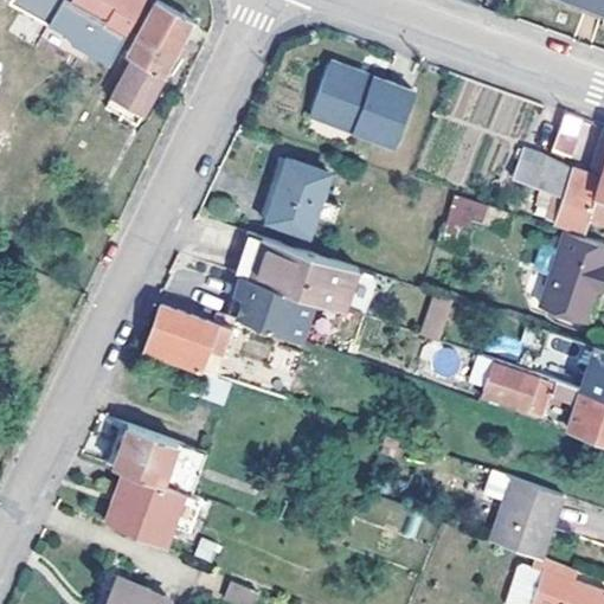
[(69,40),(109,64),(143,0),(11,0),(11,1),(49,25),(66,36),(69,40)]
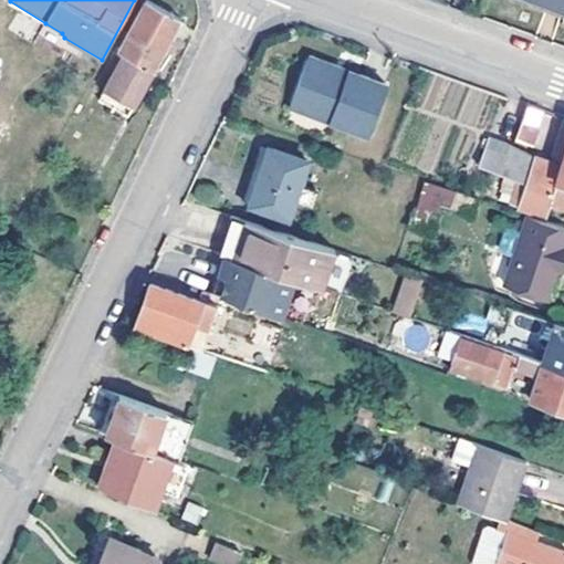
[(563,0),(525,0),(563,13),(563,0)]
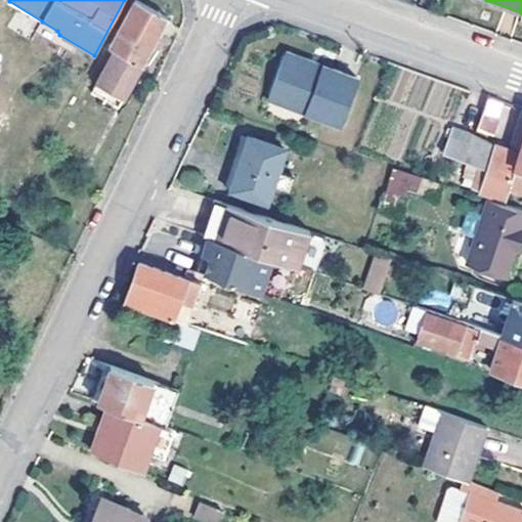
[(123,98),(151,44),(156,38),(166,18),(134,2),(106,49),(114,53),(97,84),(123,98)]
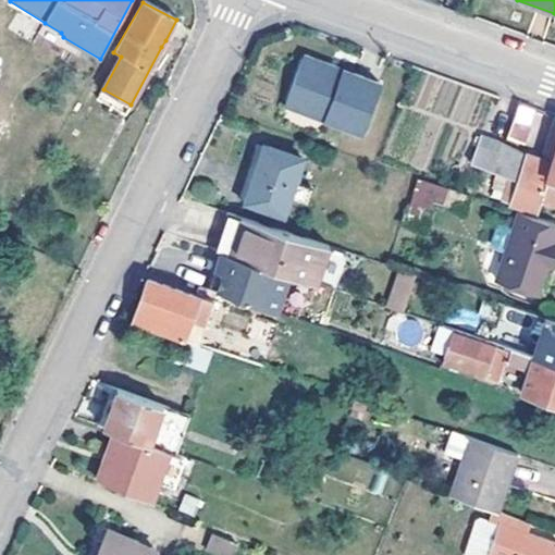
[(165,40),(161,47),(170,52),(174,45),(165,40)]
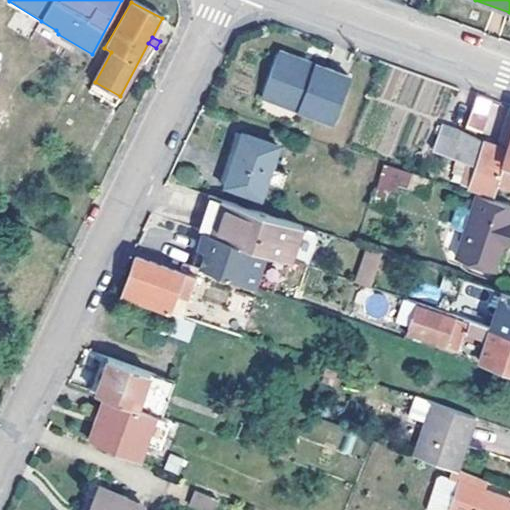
[(299,64),(296,58),(283,52),(275,56),(260,95),(331,122),(348,77),(311,63),(310,68),(299,64)]
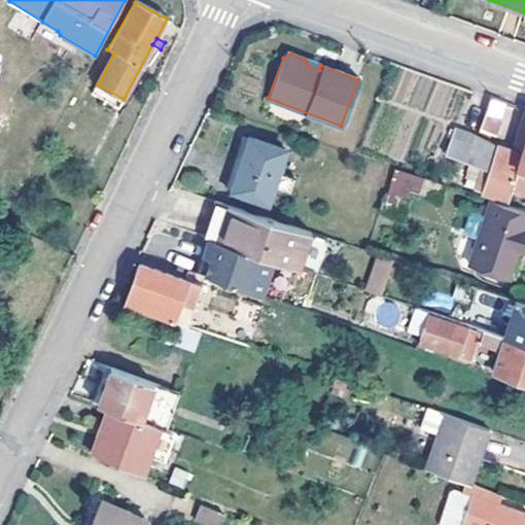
[(320,65),(305,60),(308,66),(319,70),(320,65)]
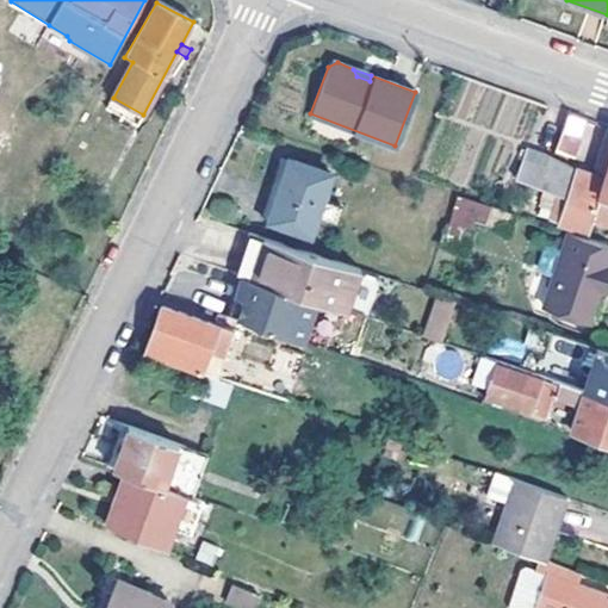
[(137,128),(143,115),(113,98),(106,111),(137,128)]
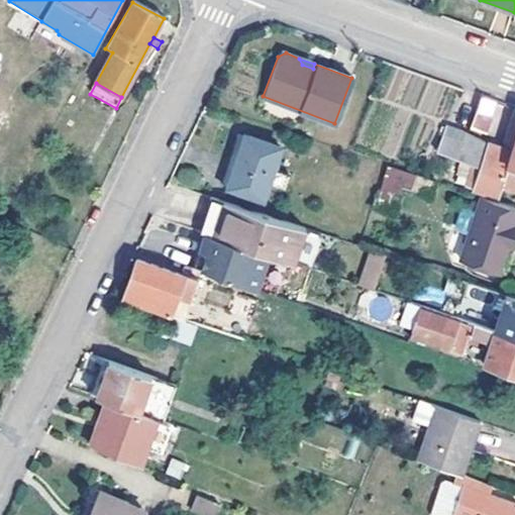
[(495,100),(482,96),(471,127),(486,132),(492,116),(489,115),(495,100)]
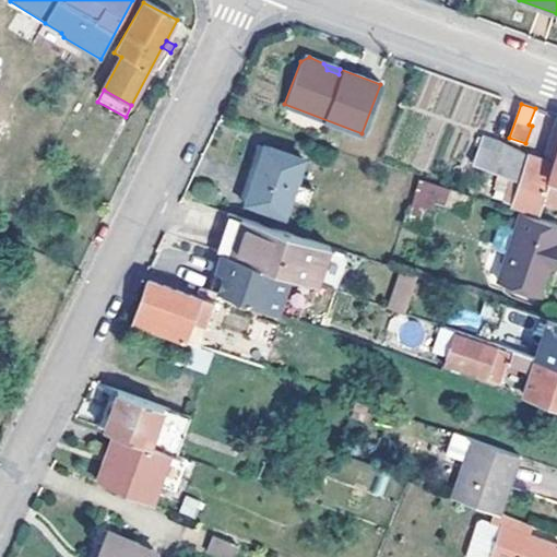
[(556,123),(544,162),(552,166),(556,151),(556,123)]
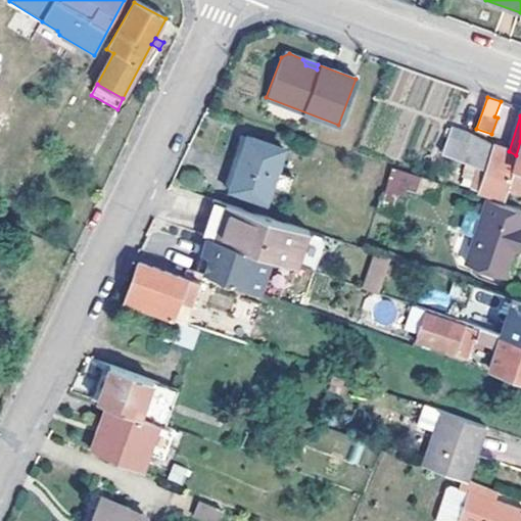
[(440,142),(462,151),(470,132),(452,128),(447,139),(442,137),(440,142)]
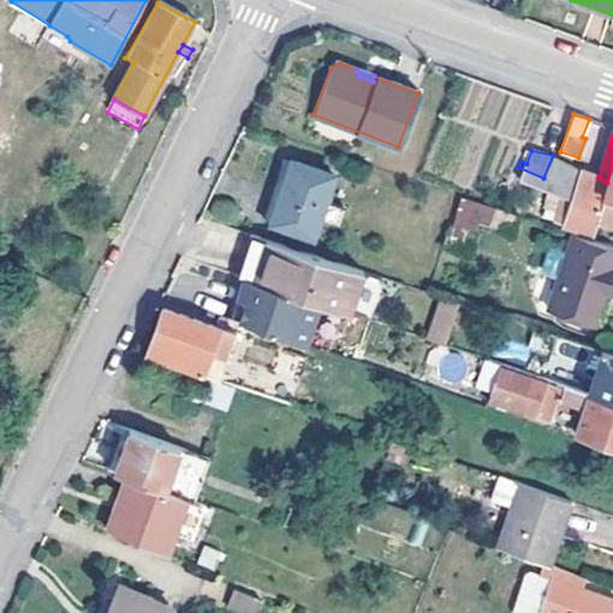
[(543,180),(571,191),(575,192),(584,171),(553,155),(543,178),(543,180)]
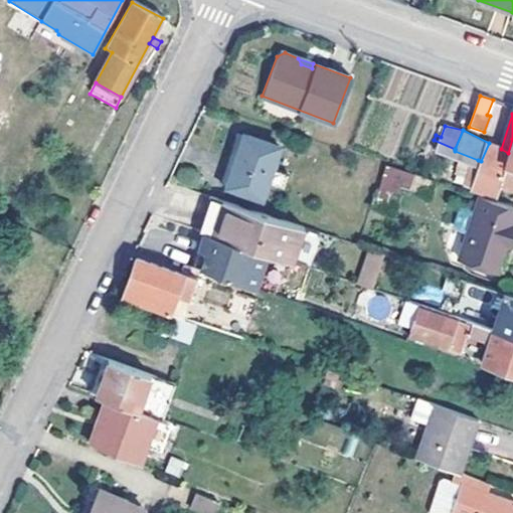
[(291,175),(287,174),(272,169),(279,148),(244,136),(227,188),(261,199),(268,182),(283,188),(286,190),(291,175)]
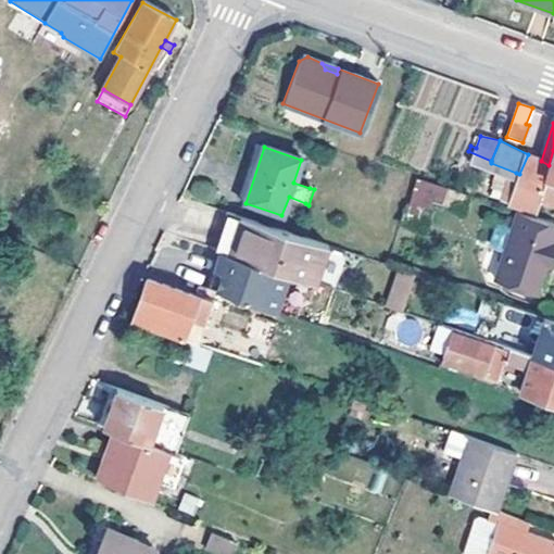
[(553,203),(553,150),(549,165),(541,161),(528,154),(519,174),(516,173),(506,201),(534,212),(539,198),(553,203)]
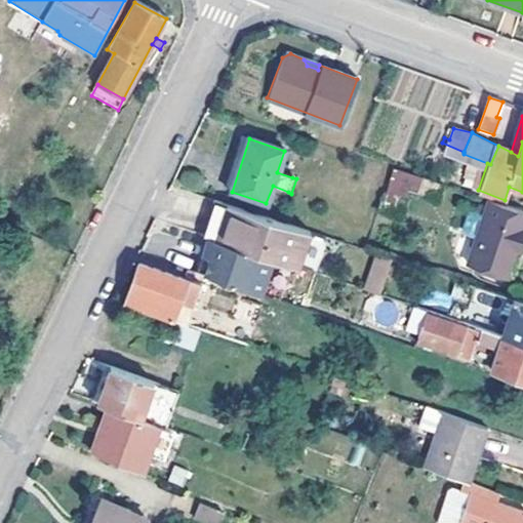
[(0,193),(8,199),(13,191),(0,182),(0,193)]
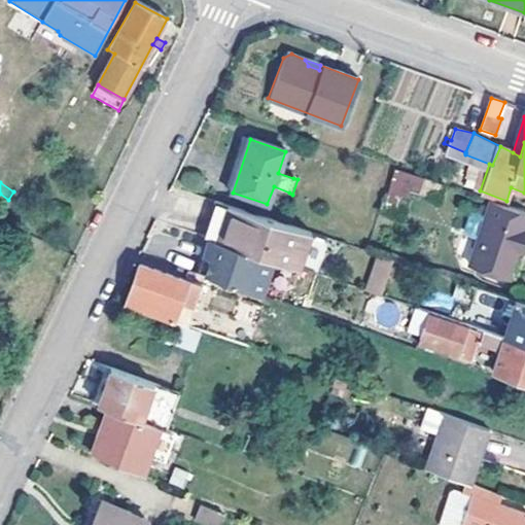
[(385,194),(380,208),(401,216),(408,201),(385,194)]
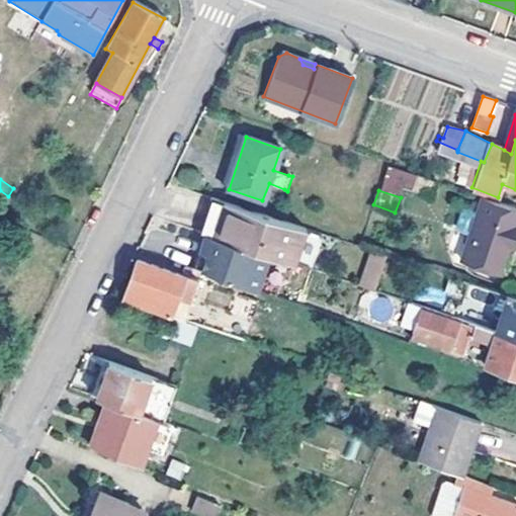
[(515,210),(515,208),(481,196),(457,260),(496,272),(506,245),(509,246),(515,227),(511,225),(515,210)]
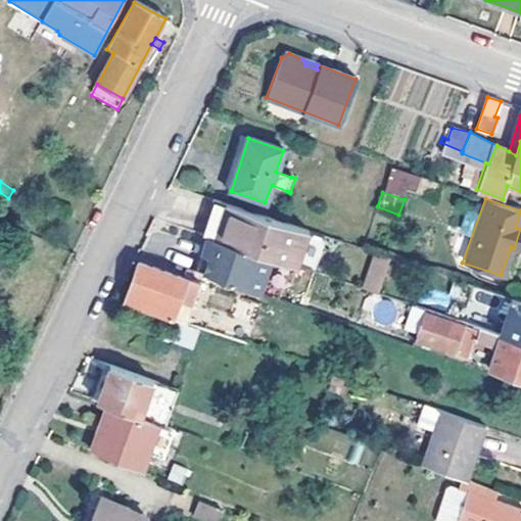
[(216,240),(219,241),(226,225),(223,215),(226,205),(214,201),(201,236),(208,237),(216,240)]
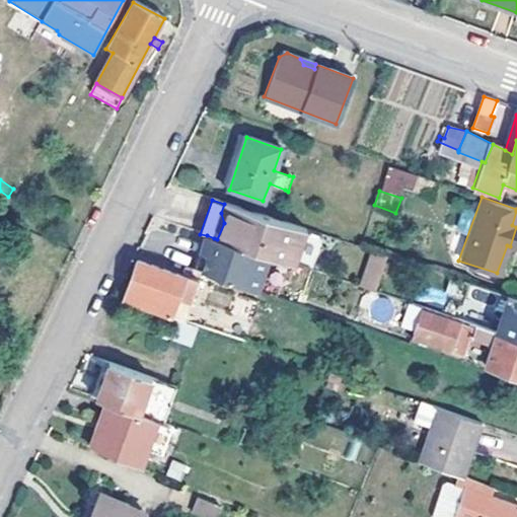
[(269,256),(277,259),(289,224),(275,219),(224,204),(221,213),(224,223),(217,239),(269,256)]
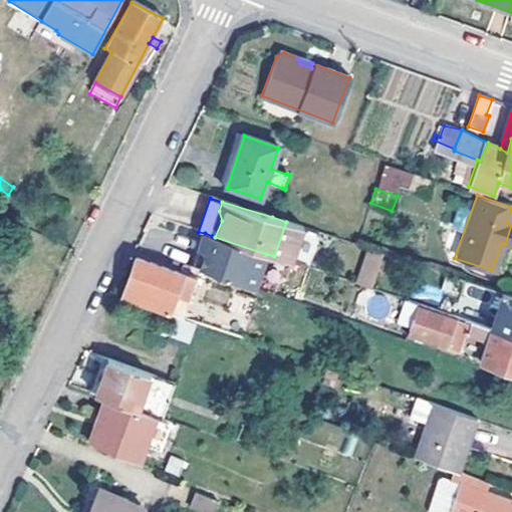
[(274,256),(290,262),(303,228),(286,222),(274,256)]
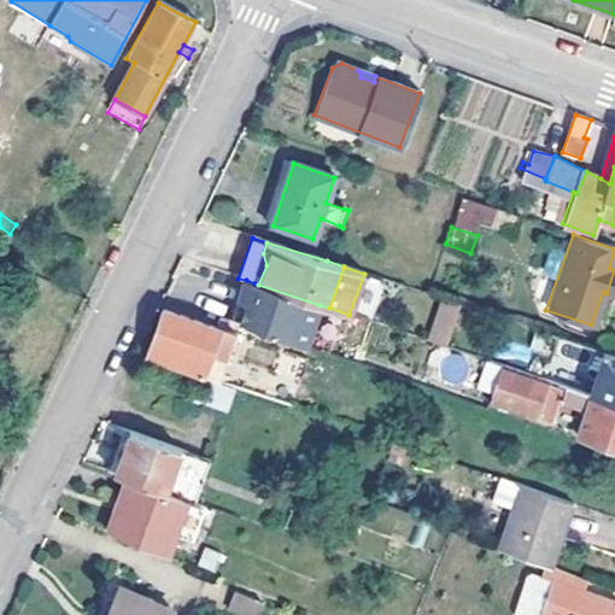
[(230,321),(239,323),(255,283),(246,280),(230,321)]
